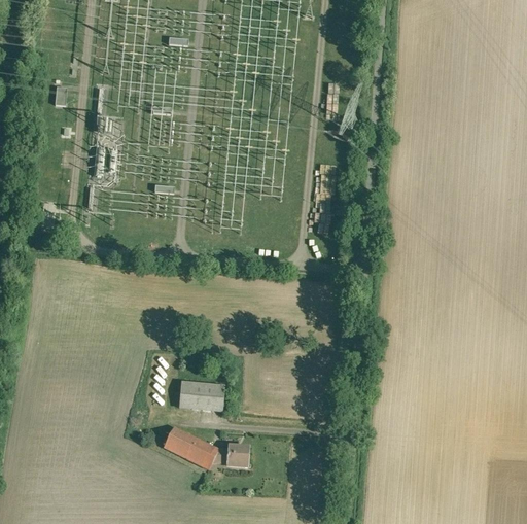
[(67,88),(58,86),(56,104),(66,105),(67,88)]
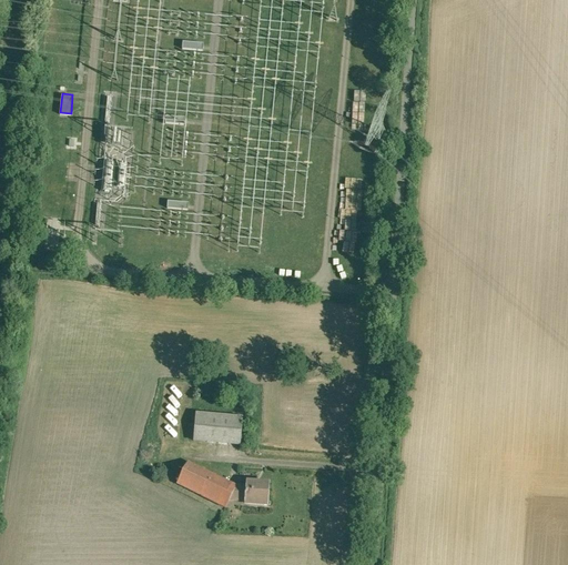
[(363,248),(352,246),(350,265),(361,266),(363,248)]
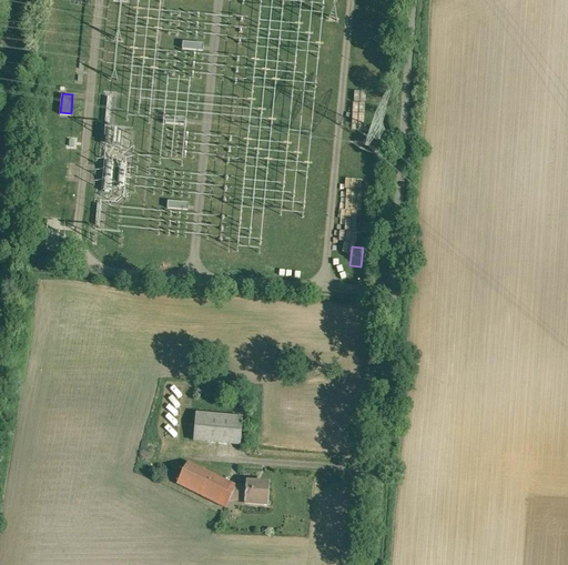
[(241,415),(194,411),(192,437),(239,441),(241,415)]
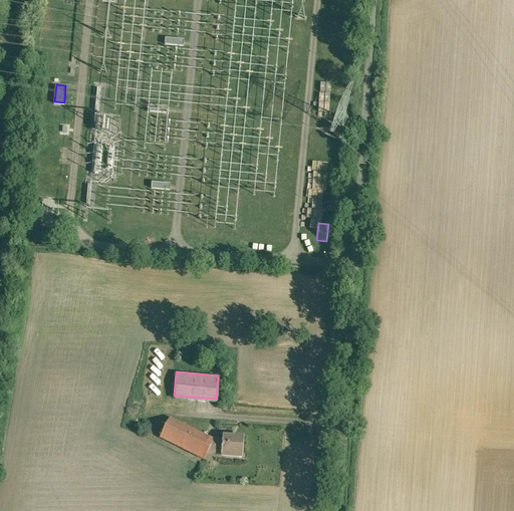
[(213,437),(170,415),(160,435),(203,457),(207,449),(213,437)]
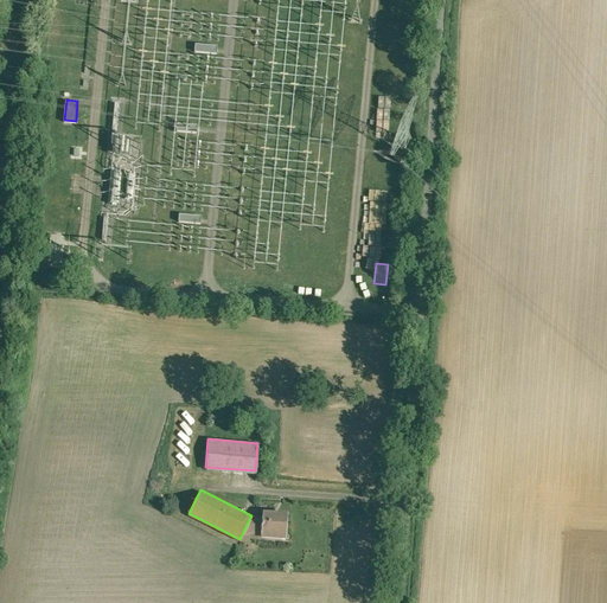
[(279,512),(262,511),(262,515),(251,515),(244,530),(261,532),(261,533),(287,534),(288,514),(279,513),(279,512)]
